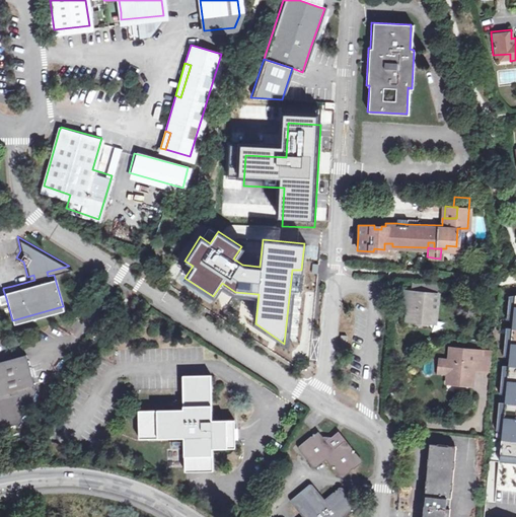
[(411,282),(410,291),(434,294),(434,285),(411,282)]
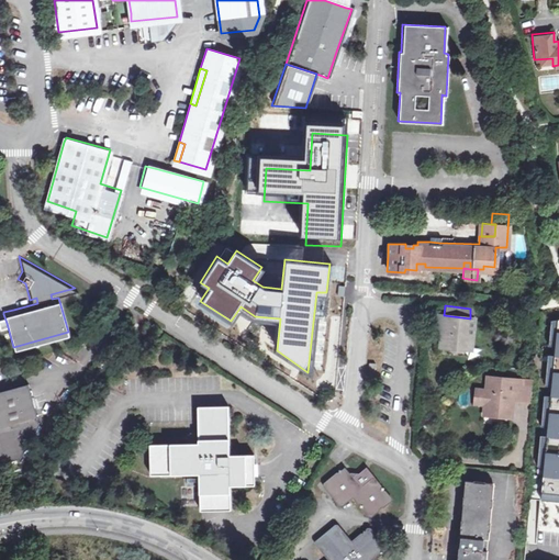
[(546,351),(558,354),(558,314),(552,313),(546,351)]
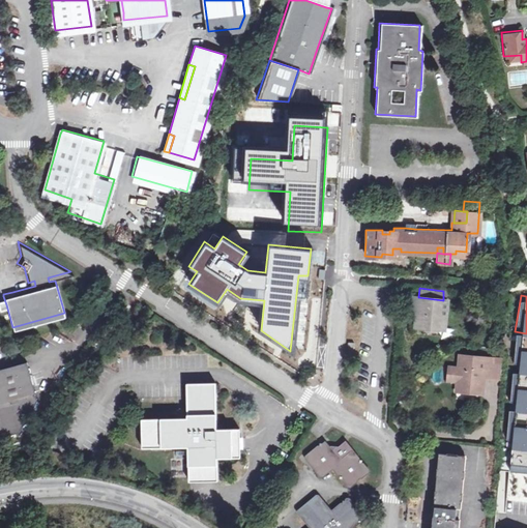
[(445,300),(443,300),(418,297),(411,296),(410,306),(415,306),(413,326),(438,329),(438,324),(442,325),(445,300)]
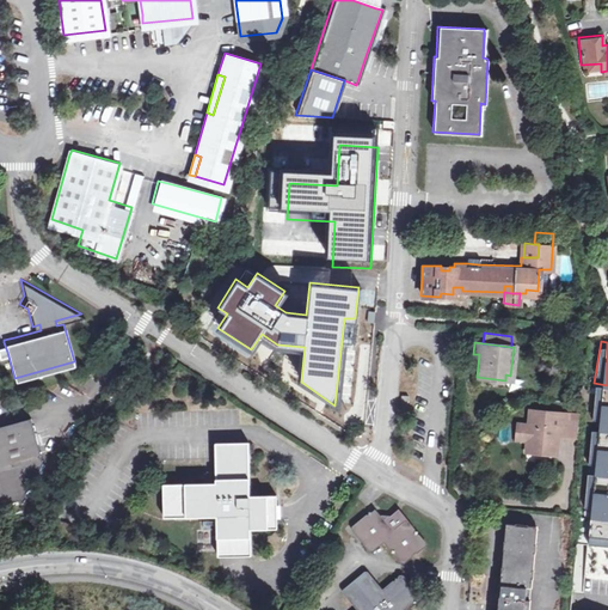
[(596,431),(607,429),(607,401),(591,401),(591,441),(596,441),(596,431)]
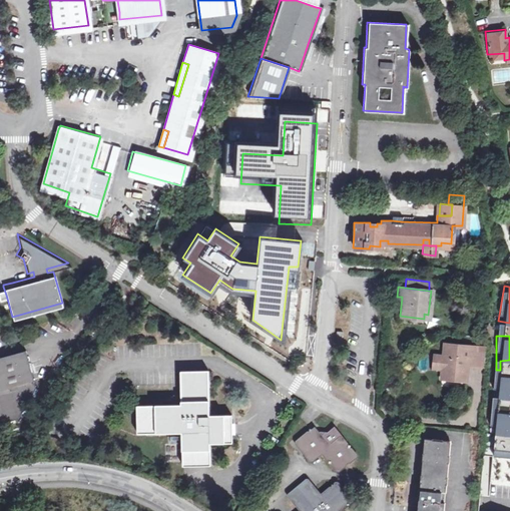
[(439,357),(436,357),(434,369),(438,369),(437,379),(446,380),(447,377),(463,378),(464,371),(461,371),(462,365),(464,365),(470,366),(472,353),(472,348),(441,345),(439,357)]
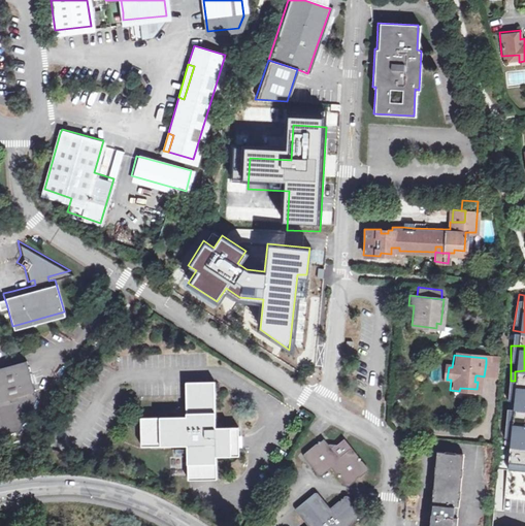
[(0,430),(17,426),(34,394),(26,363),(24,356),(0,362),(0,430)]
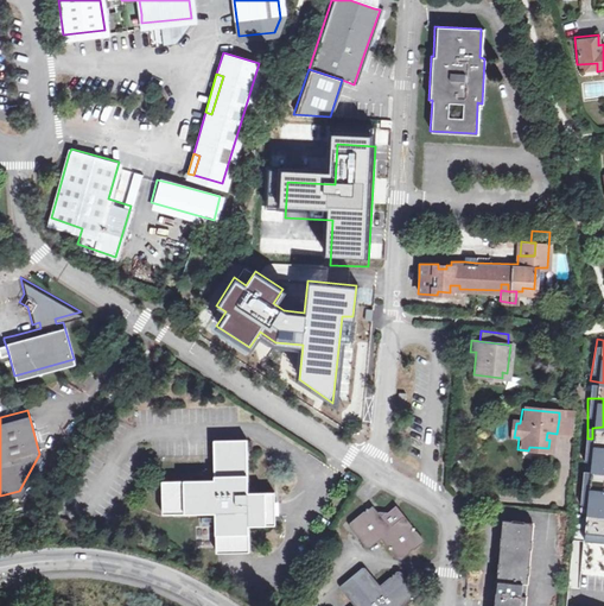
[(559,418),(557,434),(568,435),(570,420),(559,418)]
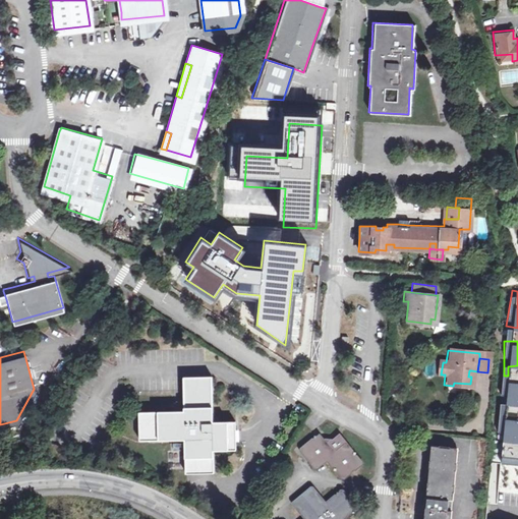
[(222,450),(222,421),(211,421),(211,377),(182,377),(182,391),(182,411),(137,413),(138,442),(183,440),(183,473),(212,473),(212,450),(222,450)]
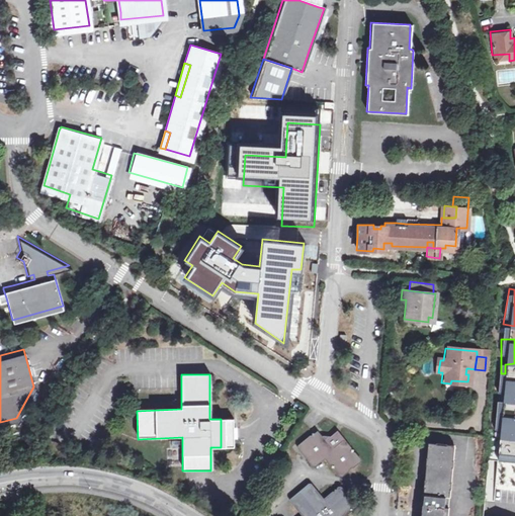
[(514,376),(499,375),(496,409),(505,410),(506,400),(514,400),(514,376)]
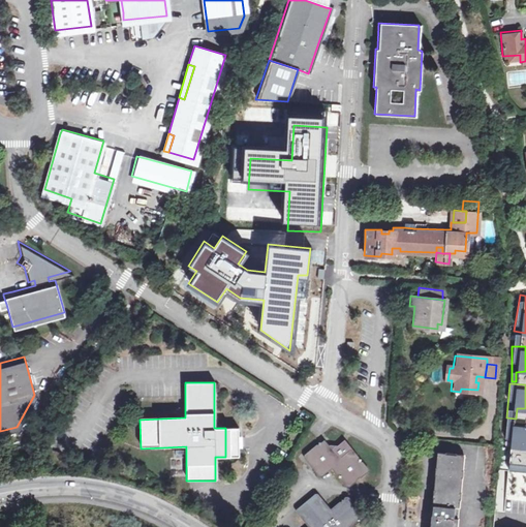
[(504,445),(525,446),(525,423),(506,422),(504,445)]
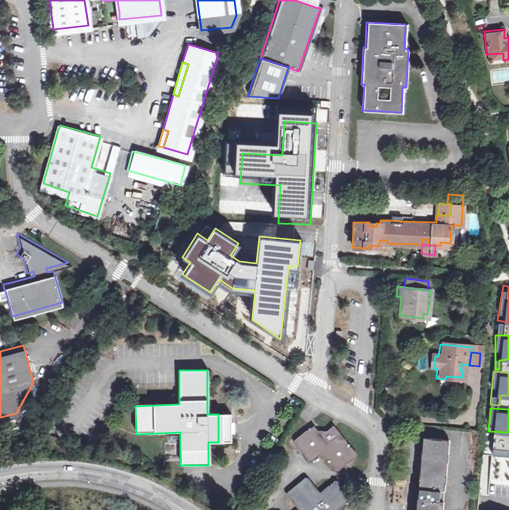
[(326,445),(321,439),(318,442),(311,433),(315,431),(310,425),(290,440),(306,460),(317,452),(332,471),(340,465),(338,462),(341,460),(343,463),(352,456),(337,436),(326,445)]
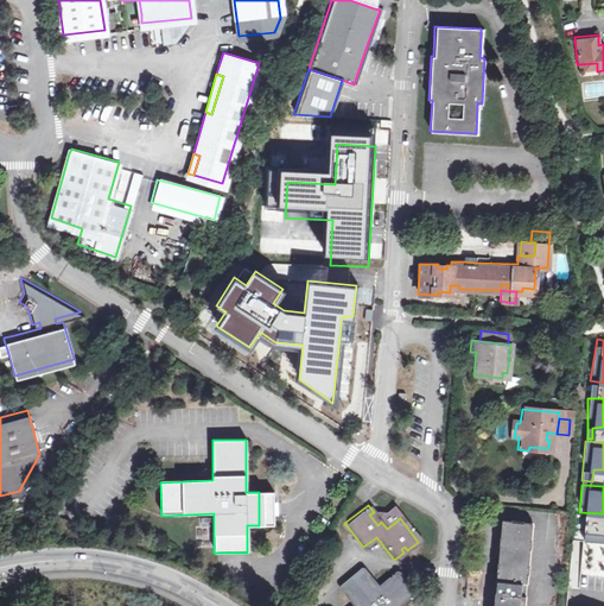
[(377,525),(381,522),(374,512),(369,515),(377,525)]
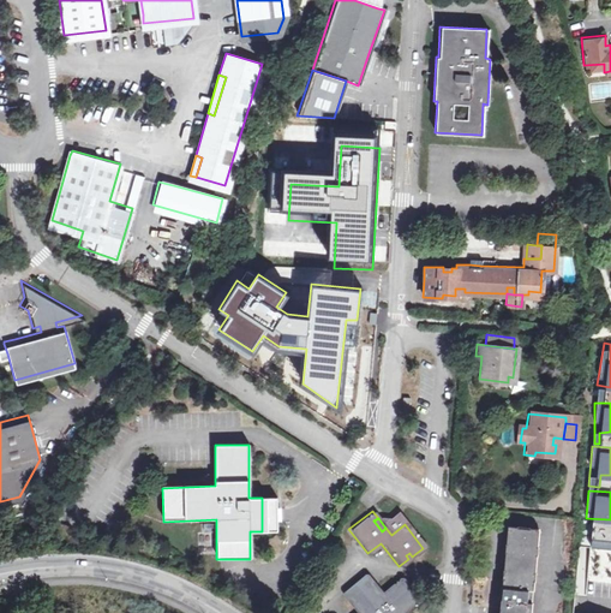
[(610,521),(605,521),(605,522),(585,521),(585,543),(601,543),(603,543),(610,543),(610,521)]
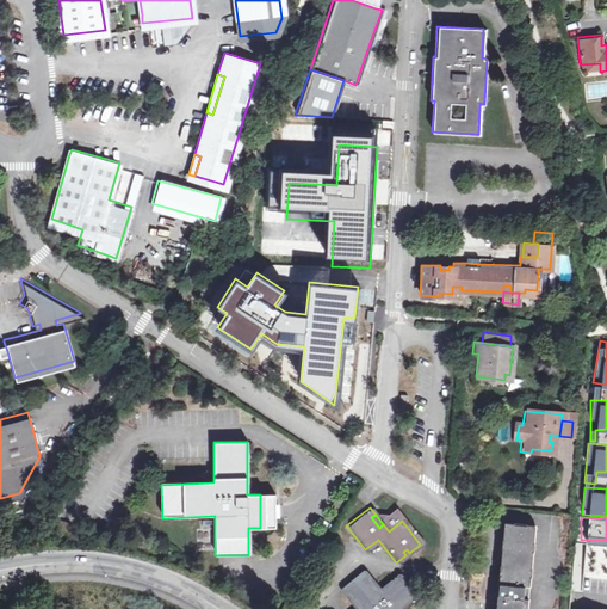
[(502,524),(500,559),(528,561),(532,527),(502,524)]
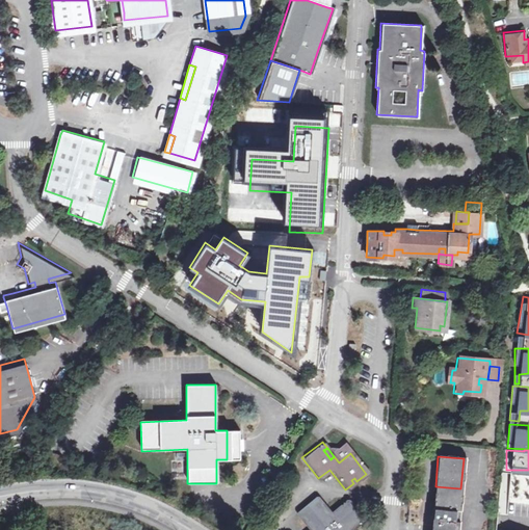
[(435,486),(433,508),(434,508),(433,519),(432,518),(431,529),(456,529),(460,488),(435,486)]
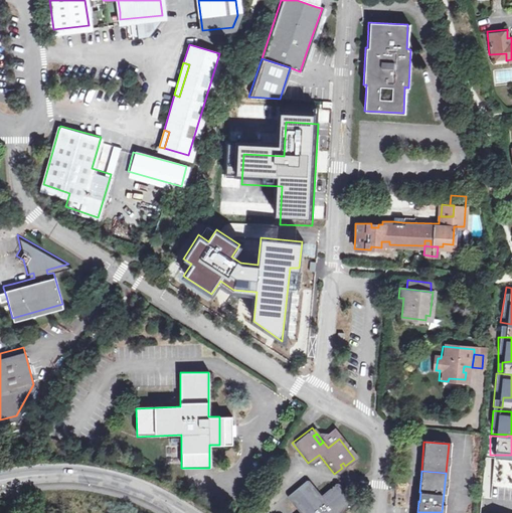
[(472,480),(470,503),(481,505),(484,473),(472,472),(472,480)]
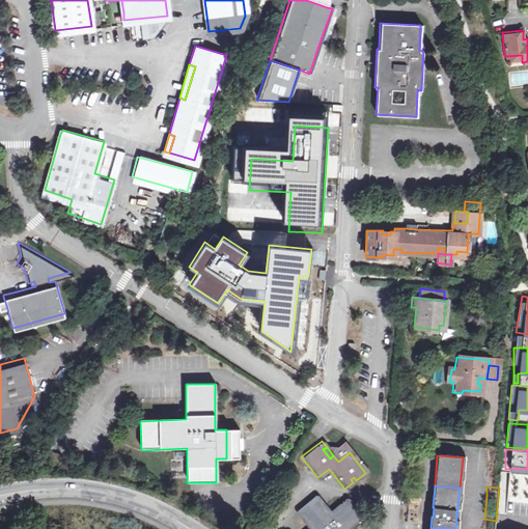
[(349,528),(360,521),(344,500),(328,513),(314,496),(294,512),(306,528),(349,528)]
